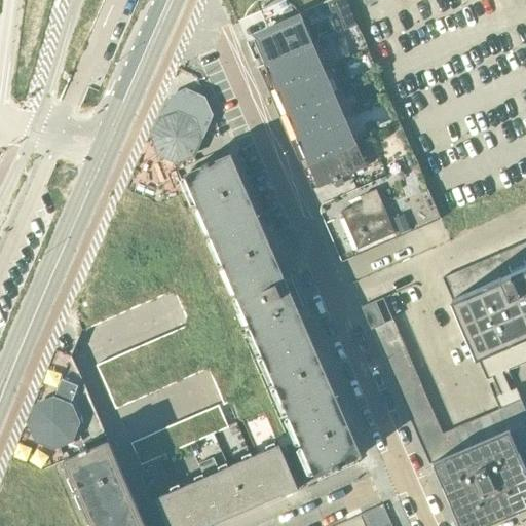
[(358,25),(346,0),(332,0),(327,2),(332,14),(337,12),(345,30),(358,25)]
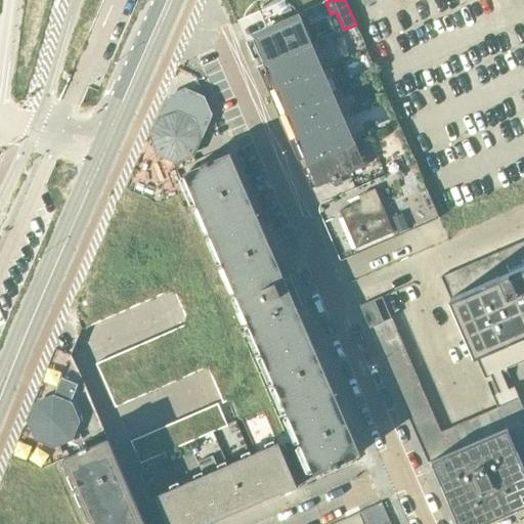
[(265,66),(313,45),(302,18),(269,33),(268,31),(265,32),(266,34),(254,39),(254,40),(265,66)]
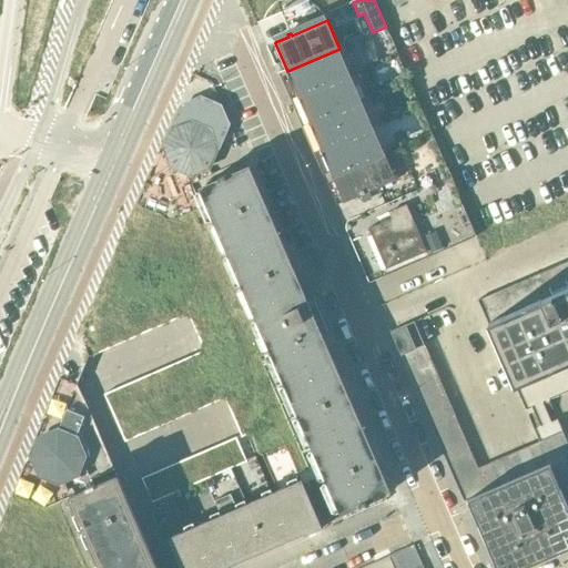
[(287,71),(298,98),(351,74),(340,49),(287,71)]
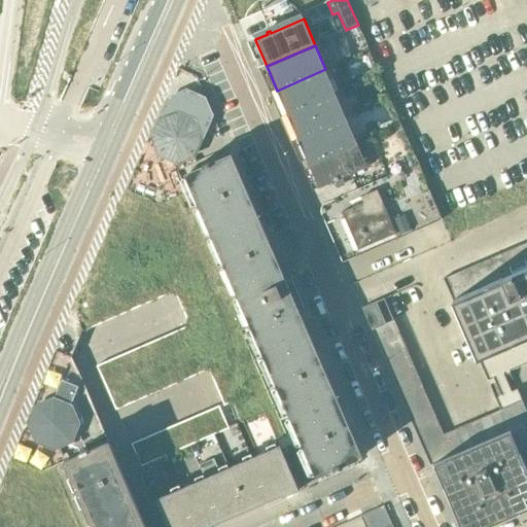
[(377,67),(366,72),(369,77),(379,73),(377,67)]
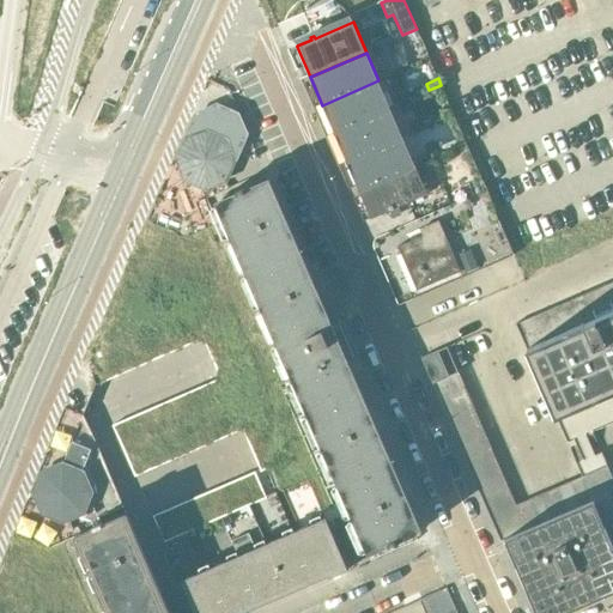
[(322,105),(334,133),(390,109),(378,80),(322,105)]
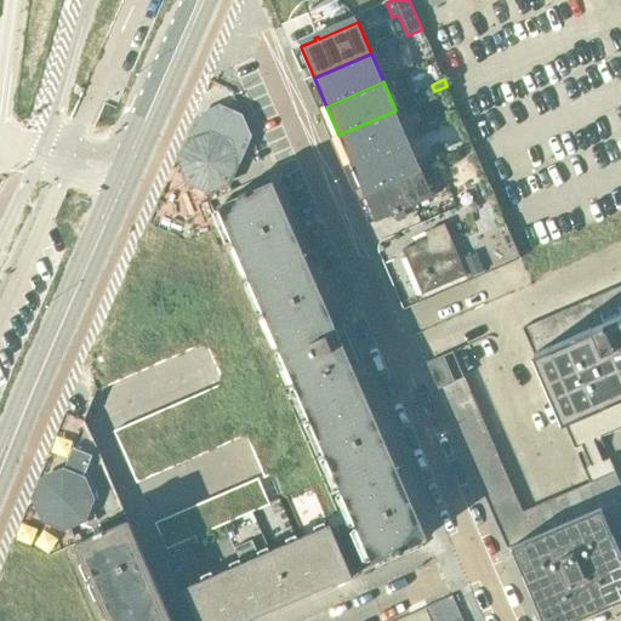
[(229,143),(240,119),(221,110),(210,135),(191,142),(182,160),(189,180),(209,188),(228,181),(237,161),(229,143)]
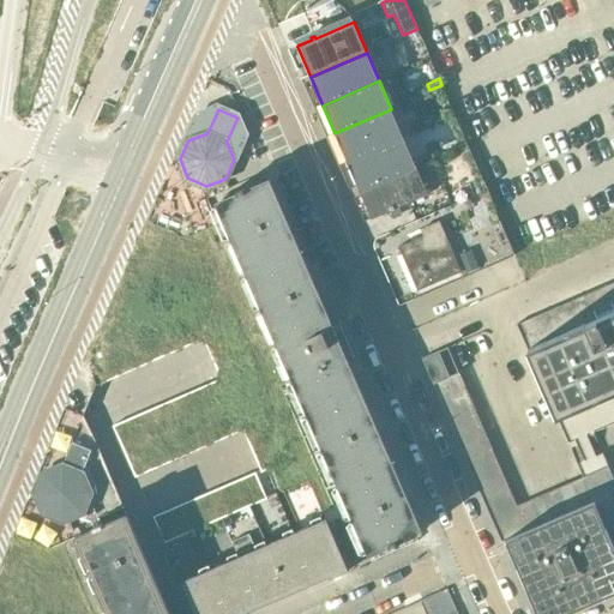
[(391,109),(335,133),(348,163),(404,138),(391,109)]
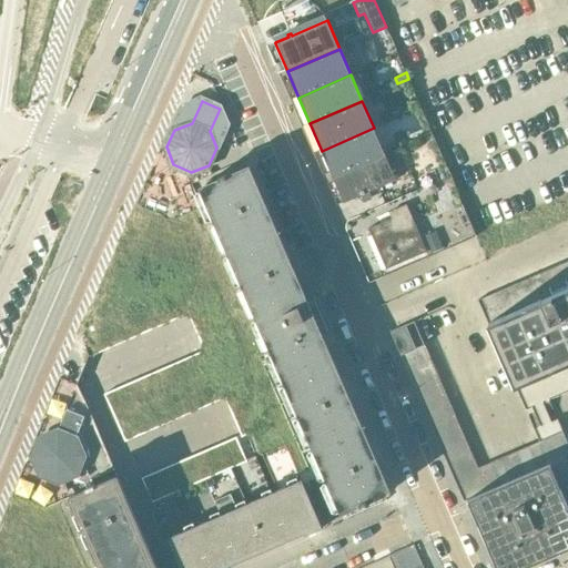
[(385,154),(374,128),(322,151),(333,178),(385,154)]
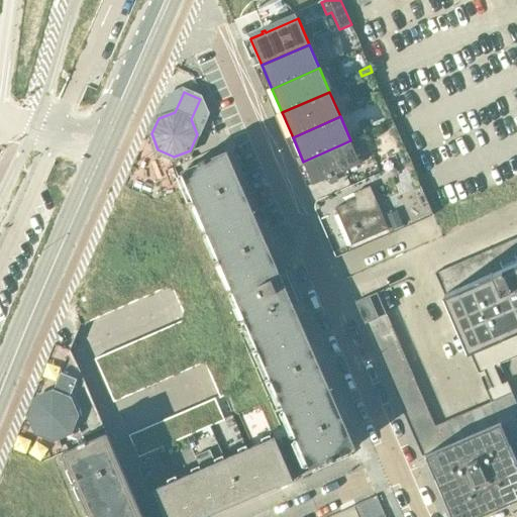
[(360,164),(350,140),(303,162),(313,185),(360,164)]
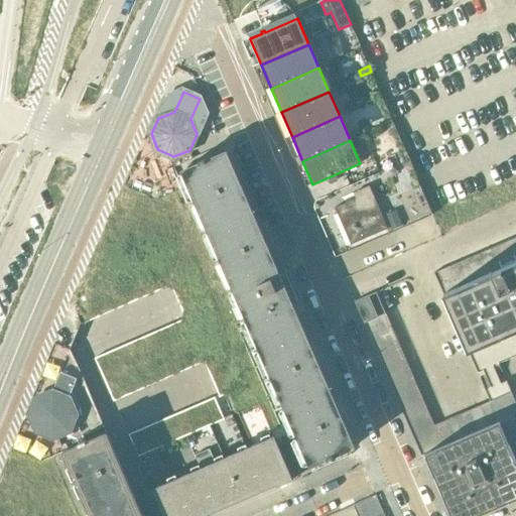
[(291,285),(286,287),(256,220),(226,152),(206,161),(205,159),(198,162),(199,164),(182,171),(245,314),(310,466),(327,459),(328,461),(335,457),(334,456),(349,448),(350,449),(355,446),(291,298),(295,296),(291,285)]
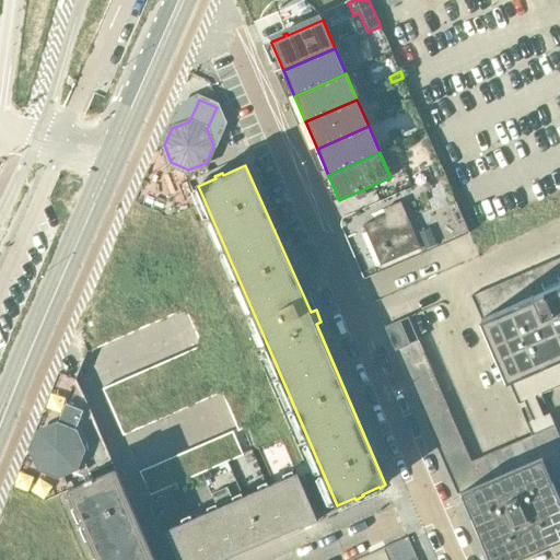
[(388,207),(392,213),(364,225),(382,265),(421,248),(401,201),(388,207)]
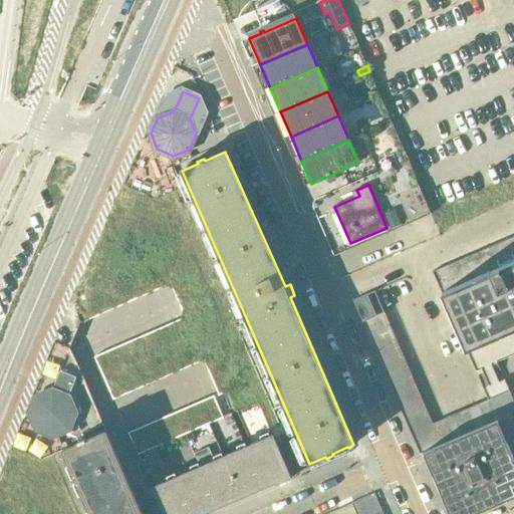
[(402,224),(396,209),(382,214),(390,229),(402,224)]
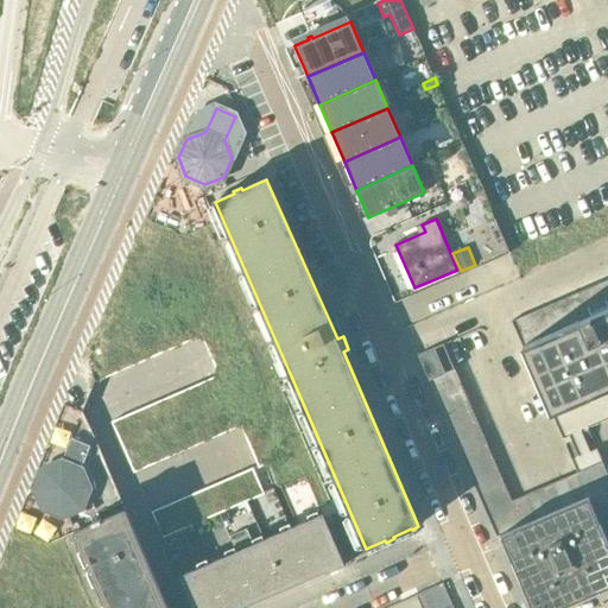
[(435,347),(418,354),(437,398),(458,448),(496,537),(501,534),(533,607),(558,607),(607,587),(607,470),(589,428),(607,418),(607,278),(512,321),(577,472),(512,499),(456,369),(447,373),(435,347)]
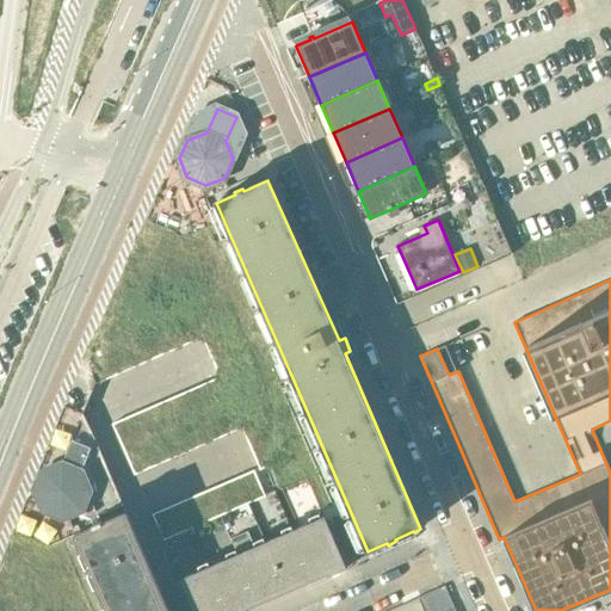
[(217,302),(193,313),(203,337),(227,326),(217,302)]
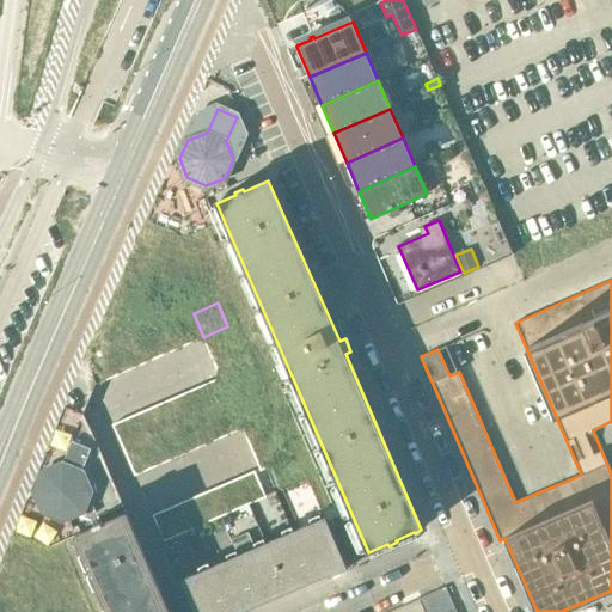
[(203,337),(194,313),(181,319),(190,343),(203,337)]
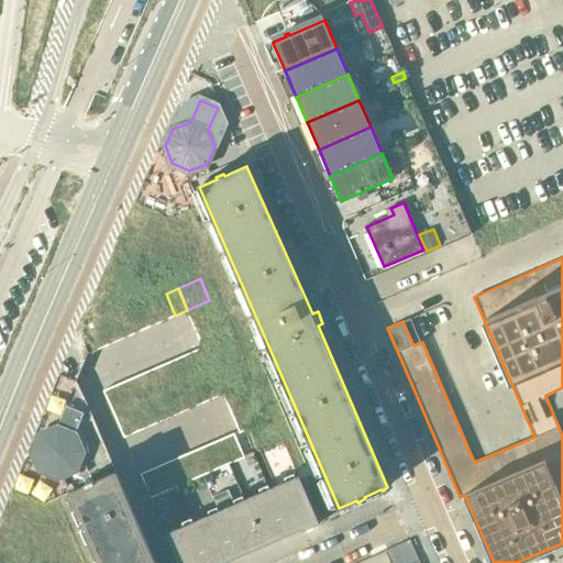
[(166,294),(153,298),(163,321),(175,316),(166,294)]
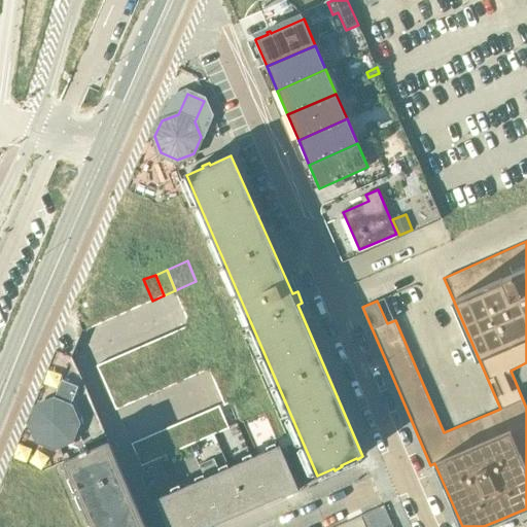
[(141,305),(152,301),(143,279),(132,284),(141,305)]
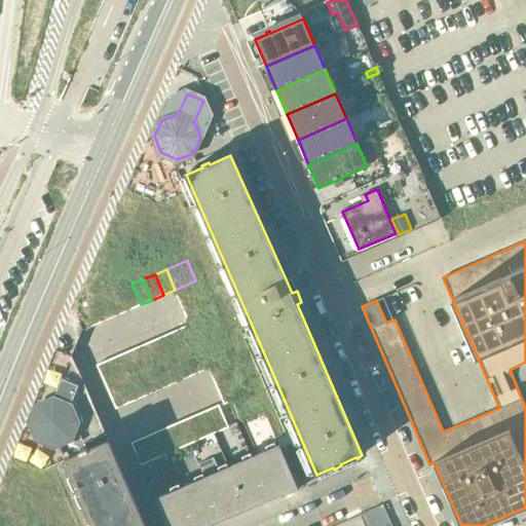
[(181,302),(201,294),(195,280),(175,290),(181,302)]
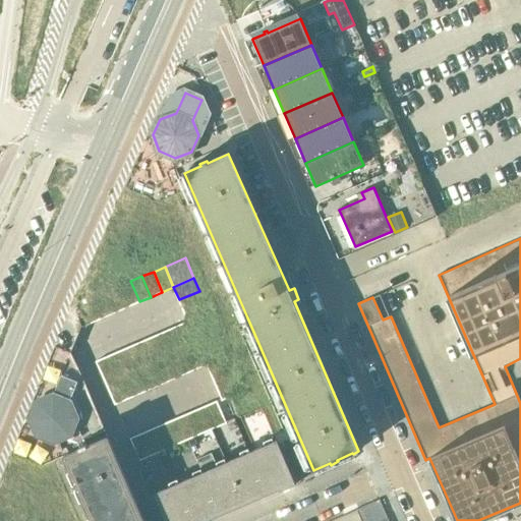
[(128,306),(139,301),(130,281),(119,286),(128,306)]
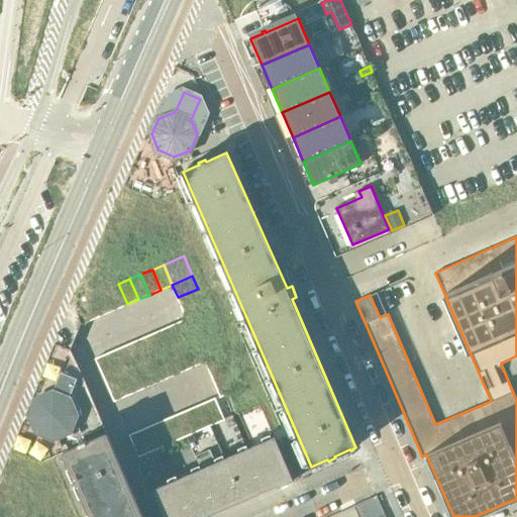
[(118,284),(107,289),(115,309),(127,304),(118,284)]
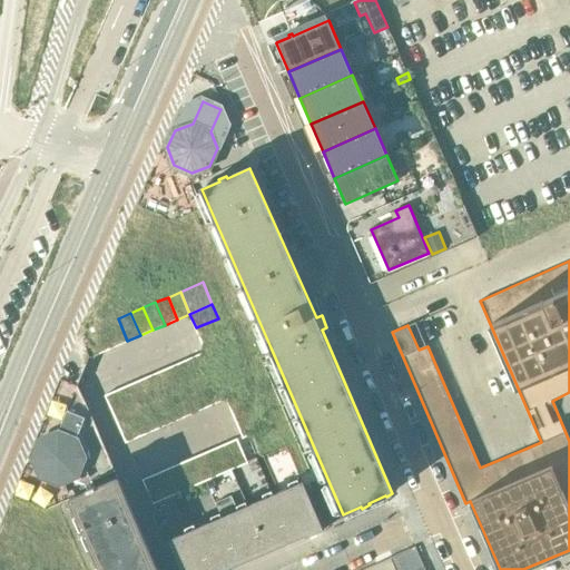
[(127,341),(118,318),(106,324),(115,346),(127,341)]
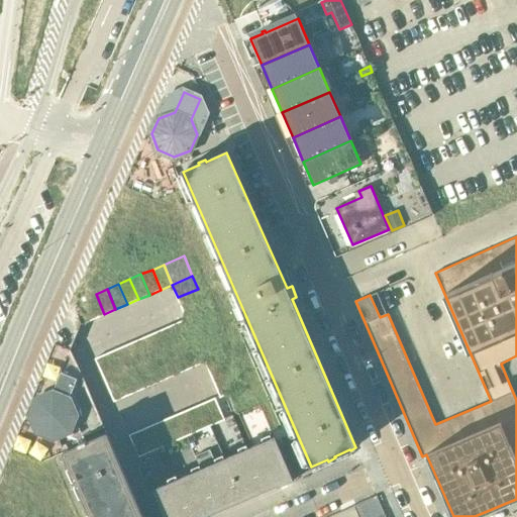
[(178,297),(183,310),(203,302),(198,289),(178,297)]
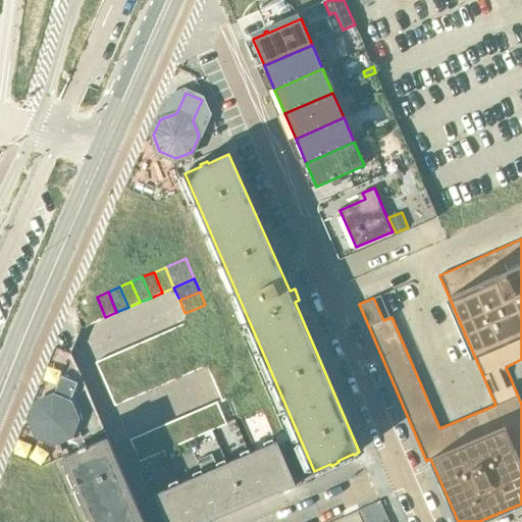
[(105,317),(97,297),(86,302),(95,322),(105,317)]
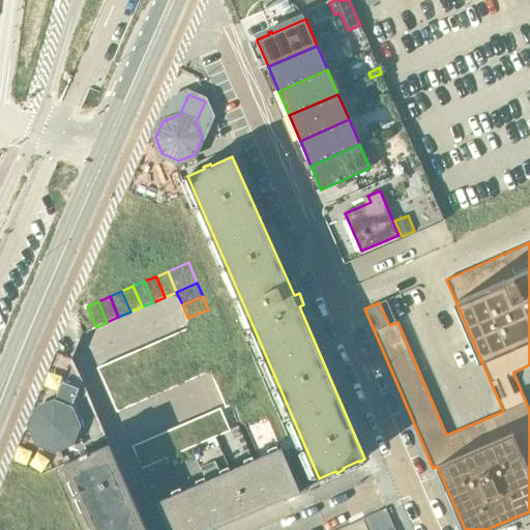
[(187,318),(192,326),(194,330),(214,322),(208,310),(187,318)]
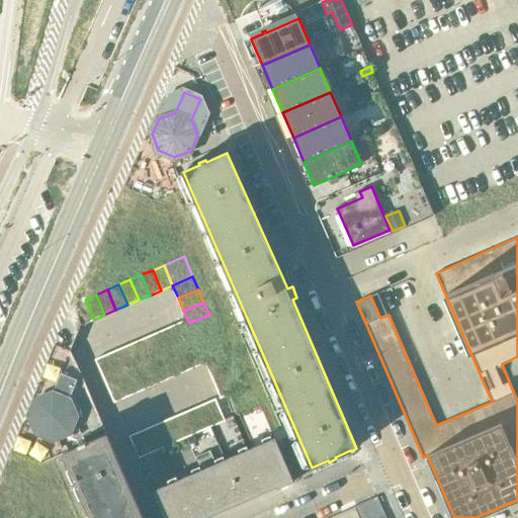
[(189,323),(196,341),(205,362),(206,364),(227,355),(209,315),(189,323)]
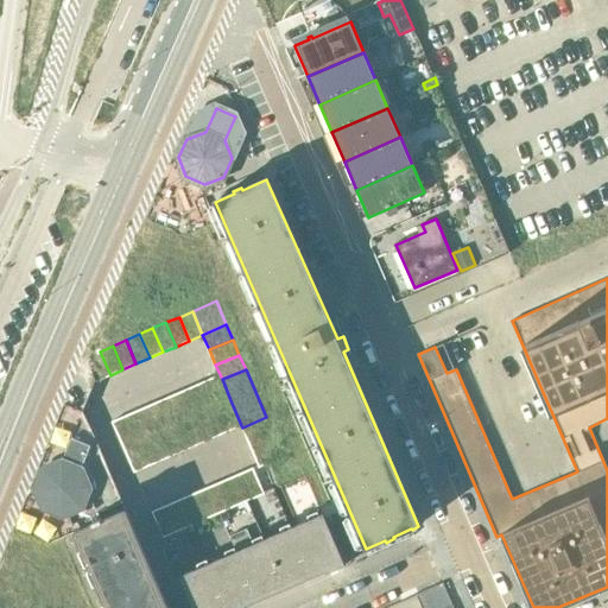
[(217,406),(230,400),(222,379),(220,374),(206,380),(217,406)]
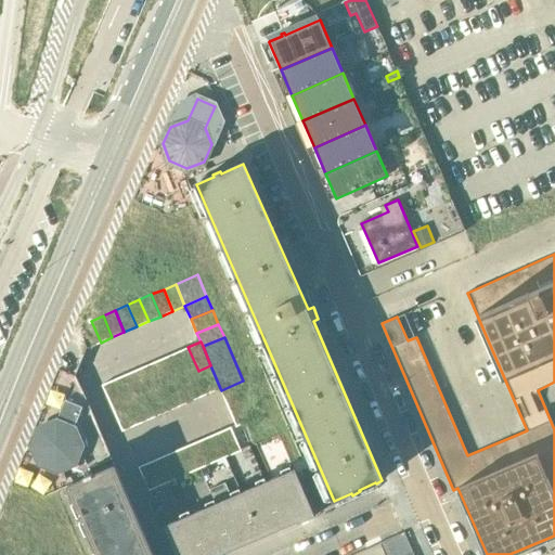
[(176,352),(185,376),(198,371),(188,347),(176,352)]
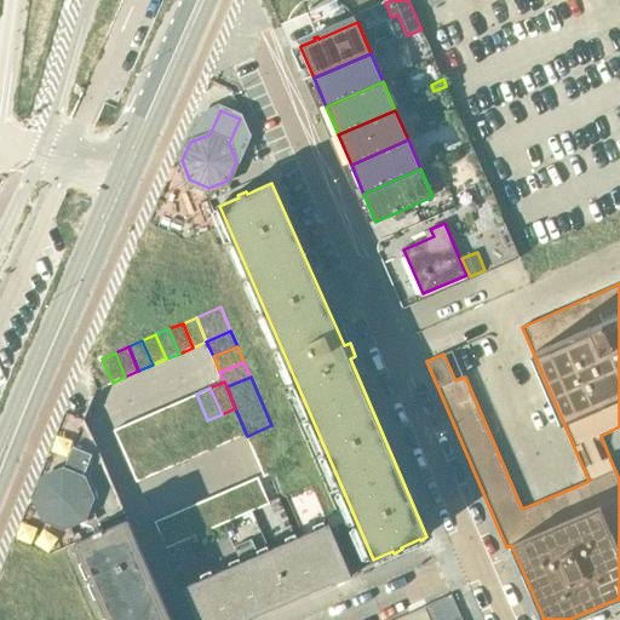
[(194,425),(207,420),(196,394),(183,400),(194,425)]
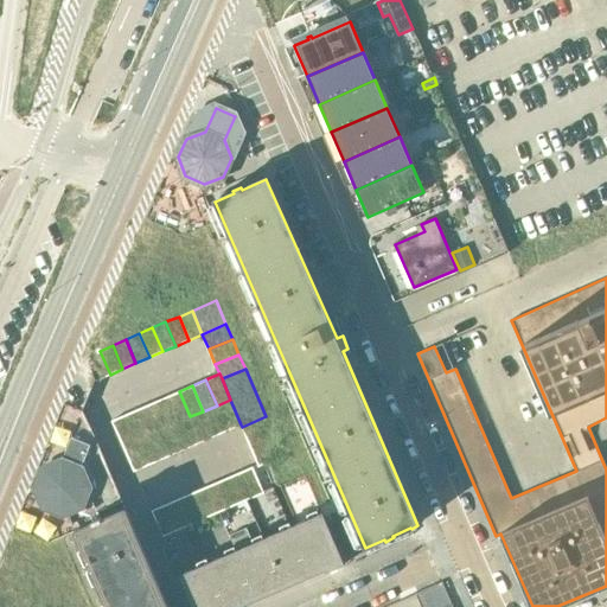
[(190,416),(179,391),(166,396),(177,422),(190,416)]
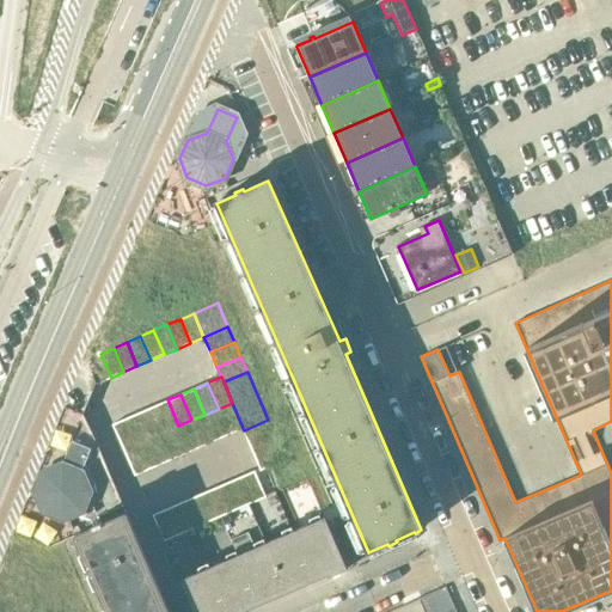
[(165,432),(178,426),(167,399),(153,405),(165,432)]
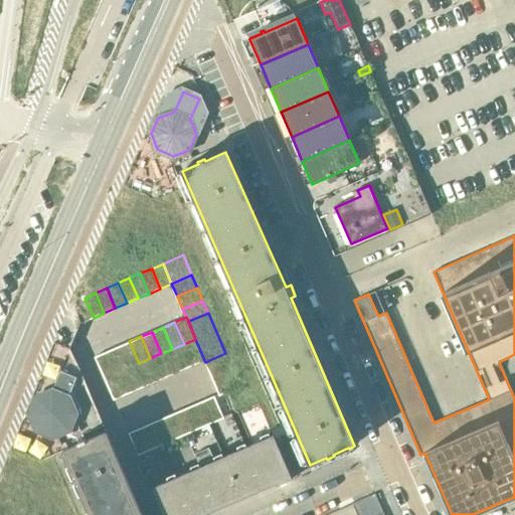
[(193,365),(204,360),(195,339),(184,344),(193,365)]
